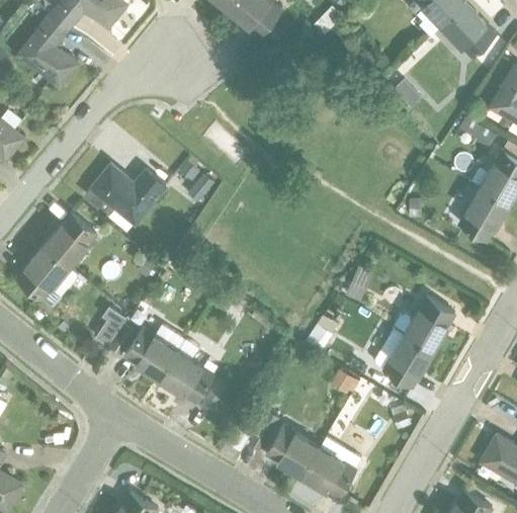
[(128,5),(121,0),(55,0),(48,9),(69,27),(83,10),(108,30),(128,5)]
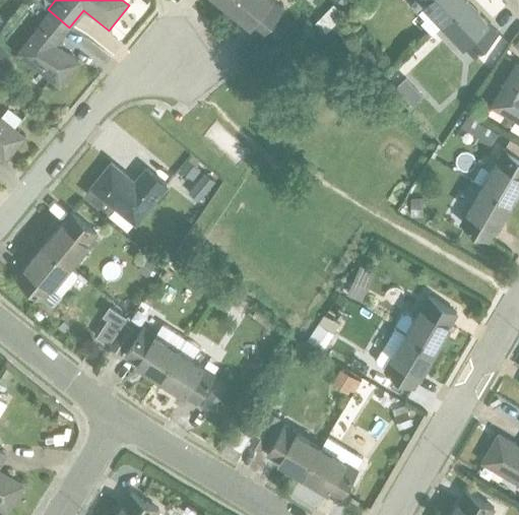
[(213,0),(228,11),(236,0),(213,0)]
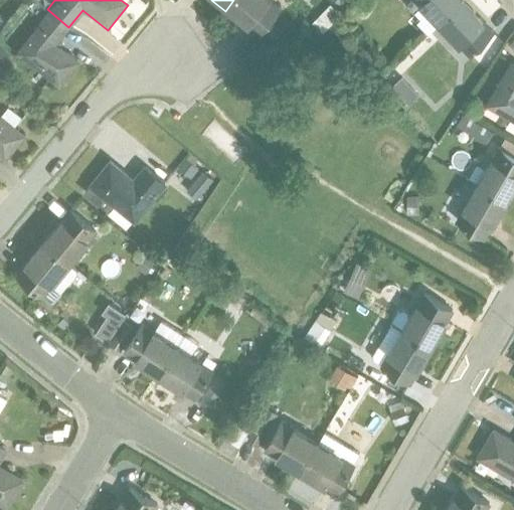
[(260,39),(284,9),(273,0),(233,0),(225,11),(260,39)]
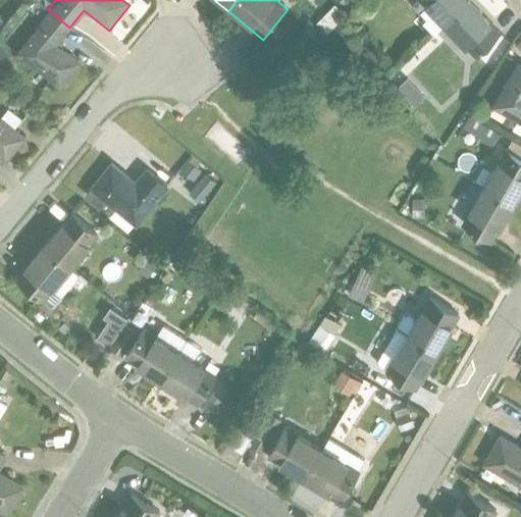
[(314,23),(331,9),(323,0),(305,0),(299,6),(314,23)]
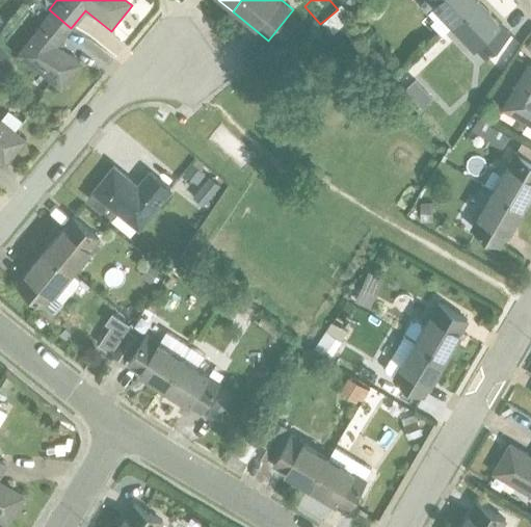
[(428,0),(455,27),(481,1),(480,0),(428,0)]
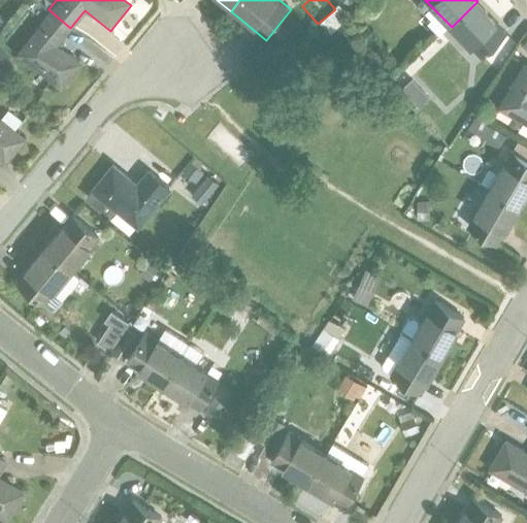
[(483,59),(508,33),(478,1),(452,27),(483,59)]
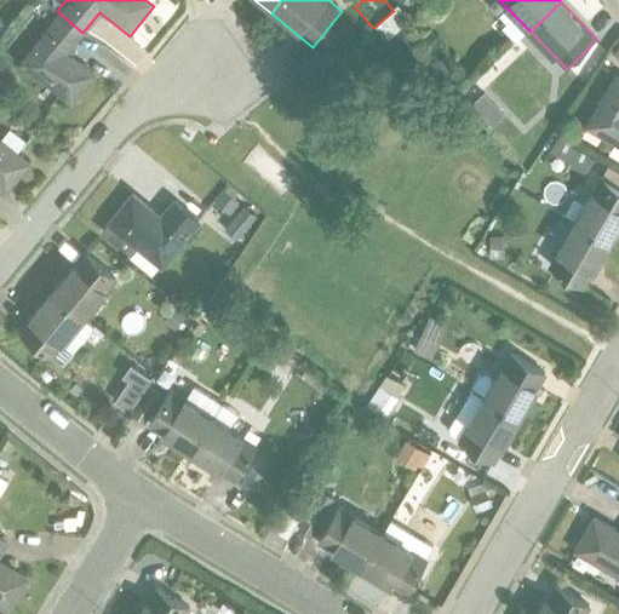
[(391,10),(377,34),(389,42),(405,17),(391,10)]
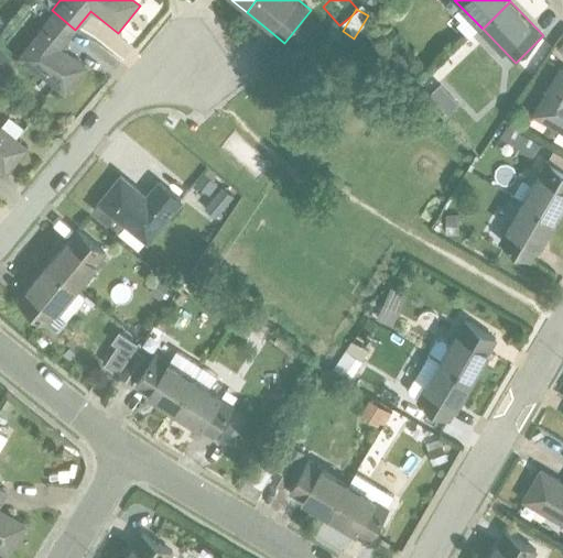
[(75,30),(52,10),(14,56),(64,96),(87,67),(62,46),(75,30)]
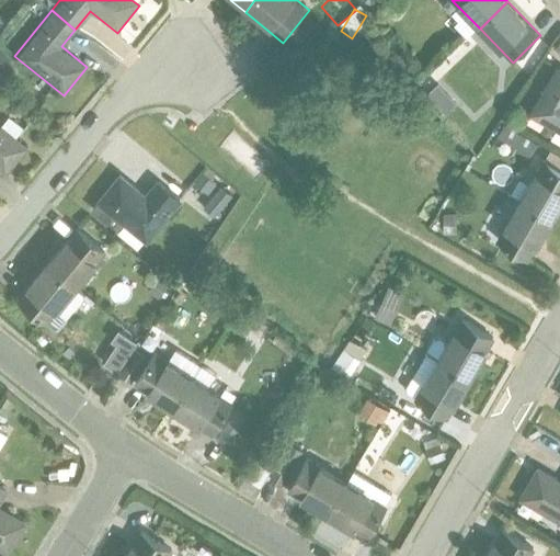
[(11,63),(0,53),(0,71),(1,74),(11,63)]
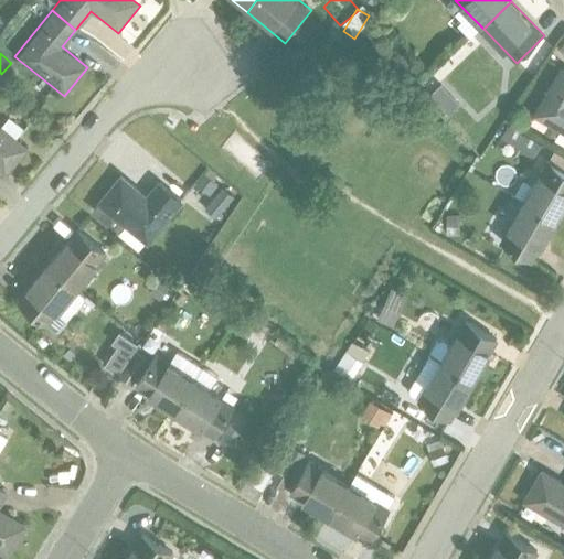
[(563,68),(561,67),(533,116),(563,132),(563,68)]
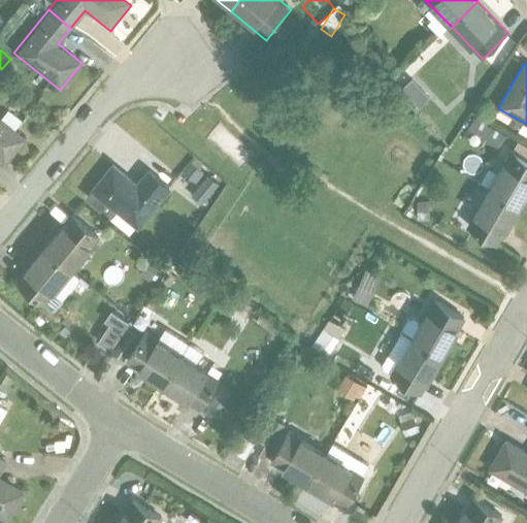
[(399,94),(417,115),(429,104),(412,84),(399,94)]
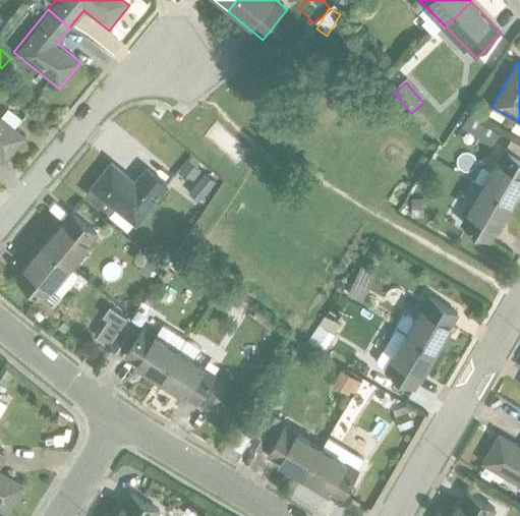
[(468,116),(462,127),(493,145),(499,133),(468,116)]
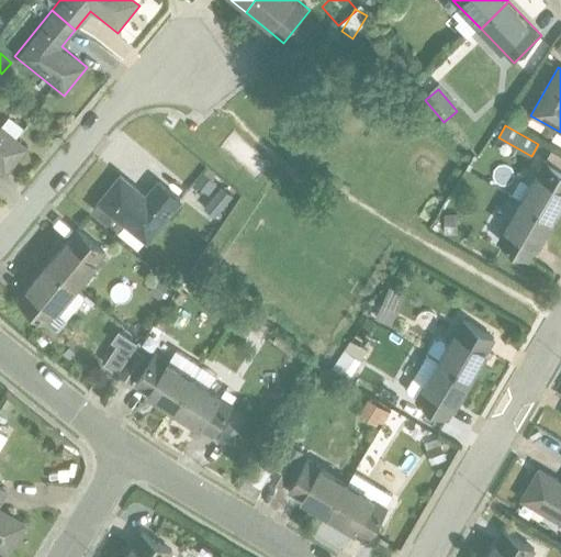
[(26,153),(0,131),(0,175),(4,179),(26,153)]
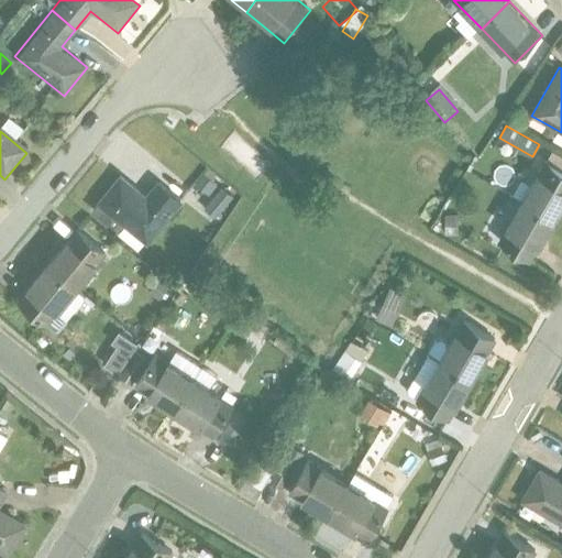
[(510,195),(524,203),(555,220),(561,209),(561,170),(538,156),(529,171),(526,168),(510,195)]
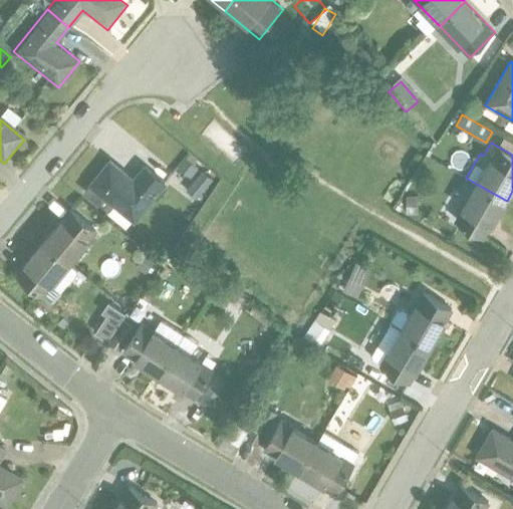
[(108,162),(87,188),(135,225),(166,185),(145,168),(135,182),(108,162)]
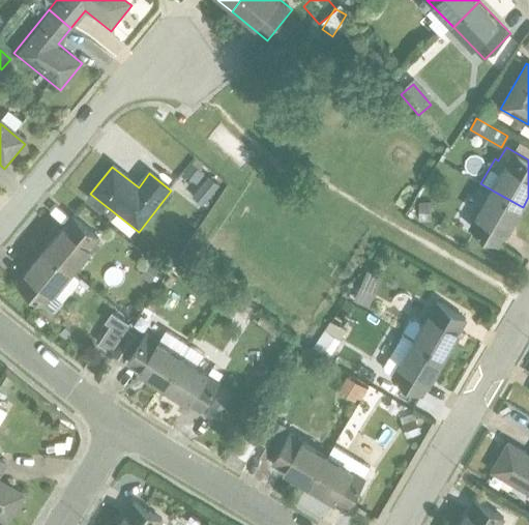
[(192,200),(206,212),(223,192),(209,179),(192,200)]
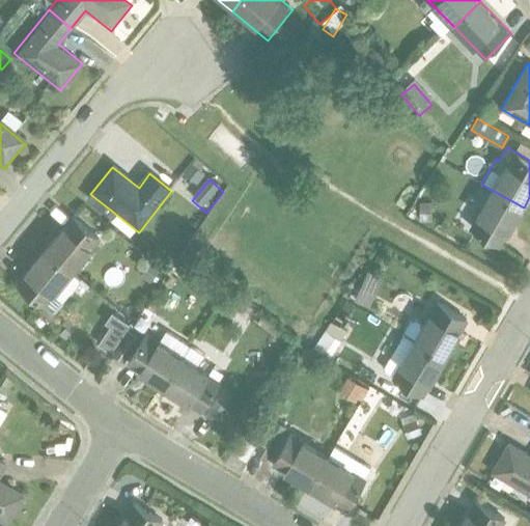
[(494,191),(472,229),(502,247),(524,208),(494,191)]
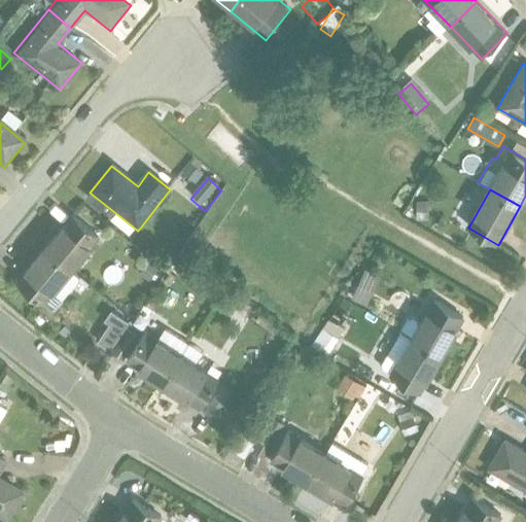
[(417,220),(429,220),(429,202),(417,203),(417,220)]
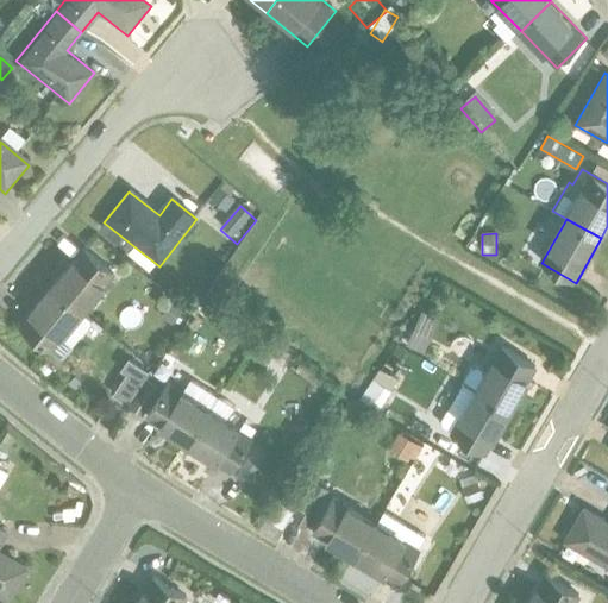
[(117,276),(85,249),(51,288),(83,315),(117,276)]
